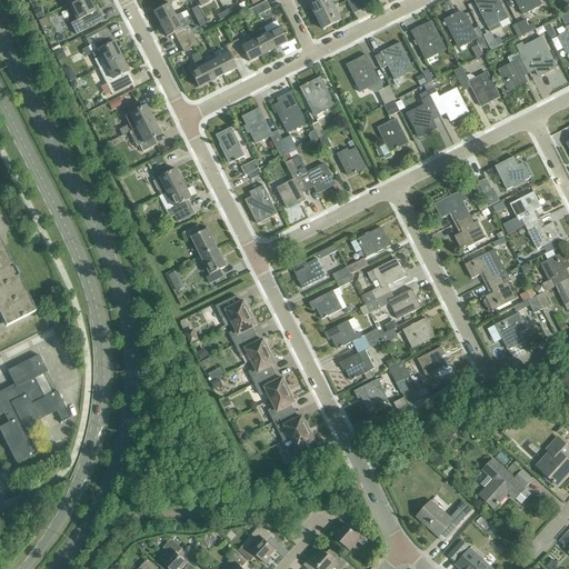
[(103,21),(101,18),(98,10),(95,12),(88,0),(76,0),(68,5),(77,21),(70,25),(76,36),(103,21)]
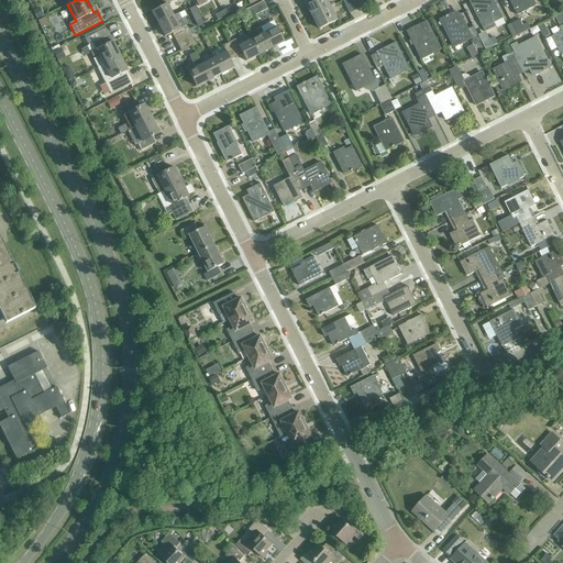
[(152,12),(158,24),(173,17),(166,4),(173,1),(172,0),(159,0),(156,2),(158,8),(152,12)]
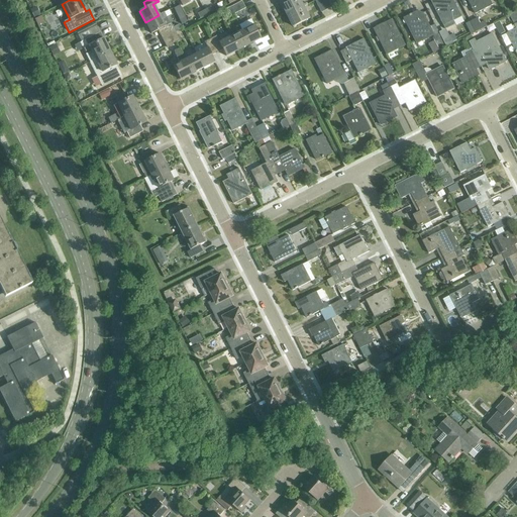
[(287,0),(283,3),(289,15),(305,6),(302,0),(287,0)]
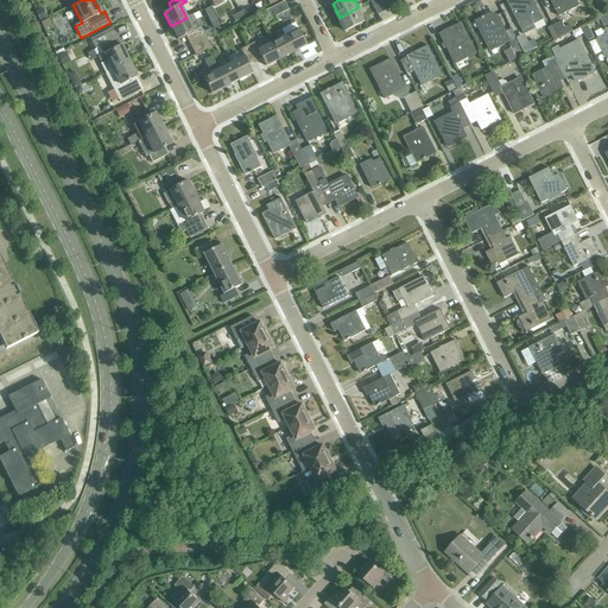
[(385,12),(379,0),(373,0),(372,1),(379,16),(385,12)]
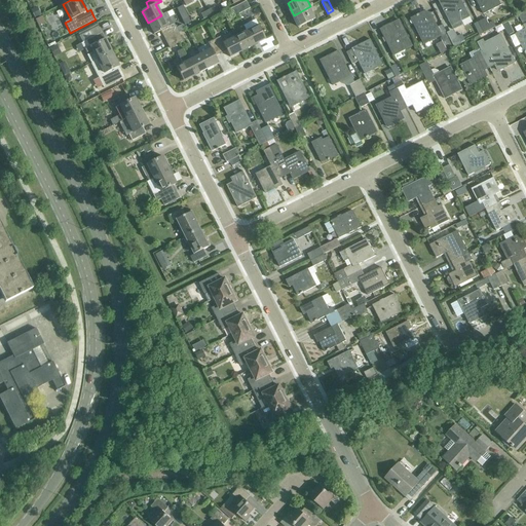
[(335,0),(328,0),(333,10),(339,7),(335,0)]
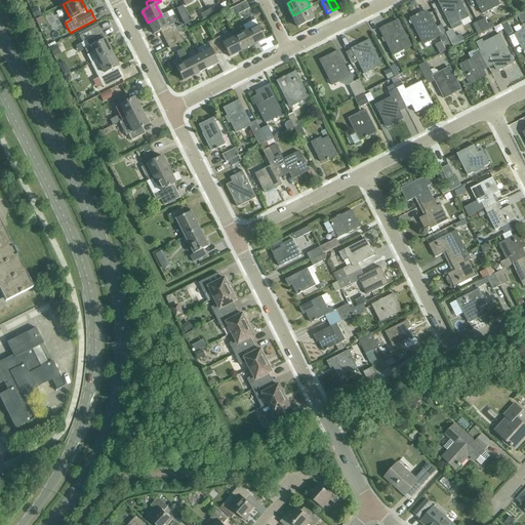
[(438,0),(451,26),(453,30),(462,25),(460,21),(469,16),(460,0),(438,0)]
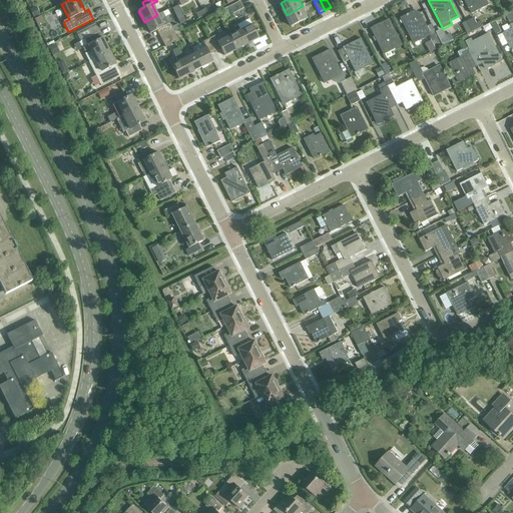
[(464,0),(472,14),(489,5),(489,4),(492,2),(490,0),(464,0)]
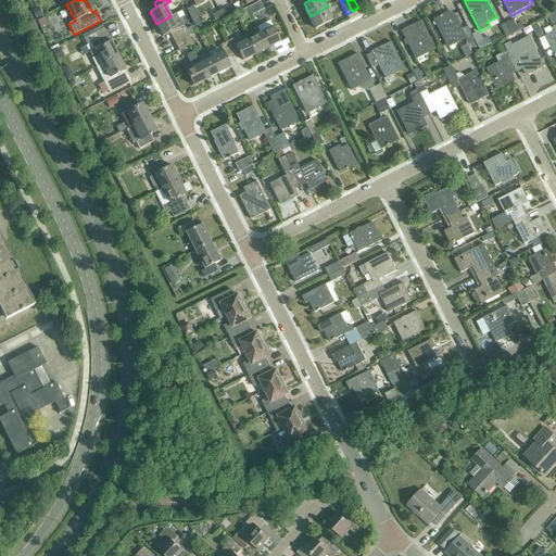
[(261,2),(249,9),(252,15),(264,9),(261,2)]
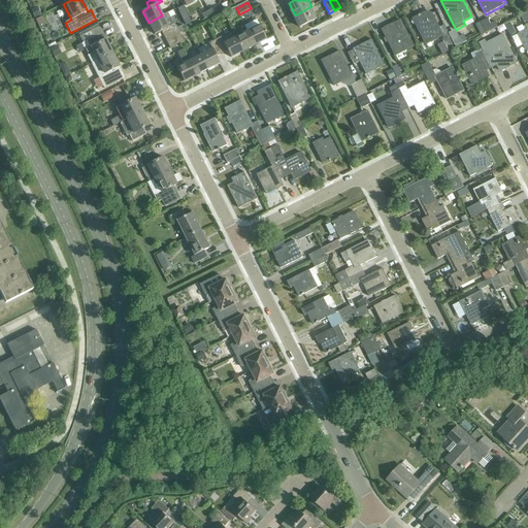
[(311,6),(295,15),(300,27),(318,19),(311,6)]
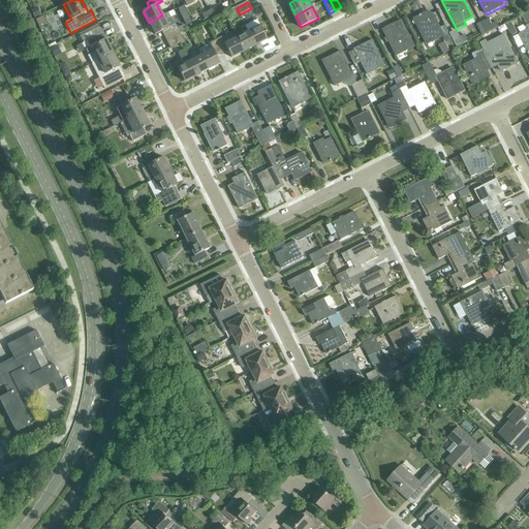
[(215,7),(203,14),(205,20),(218,13),(215,7)]
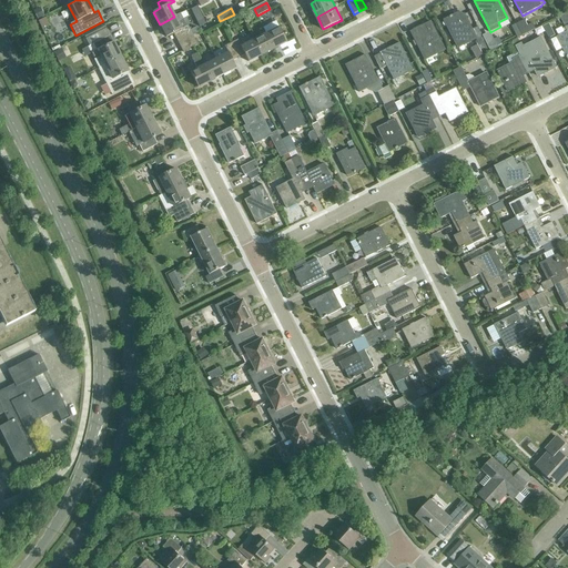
[(567,12),(560,17),(566,28),(567,31),(557,37),(566,54),(566,56),(567,58),(567,12)]
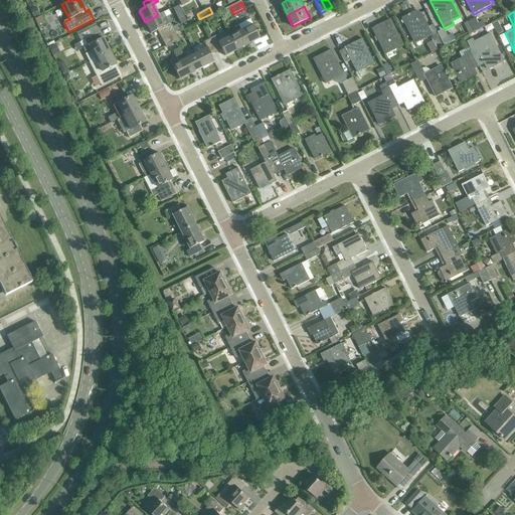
[(415,12),(402,18),(414,41),(420,39),(421,41),(432,35),(433,37),(439,34),(434,24),(433,25),(428,27),(421,13),(417,15),(415,12)]
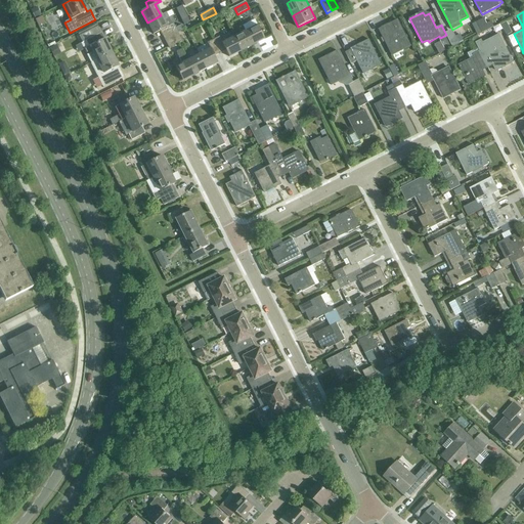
[(160,31),(163,37),(176,30),(173,25),(171,26),(165,13),(161,15),(147,23),(153,34),(160,31)]
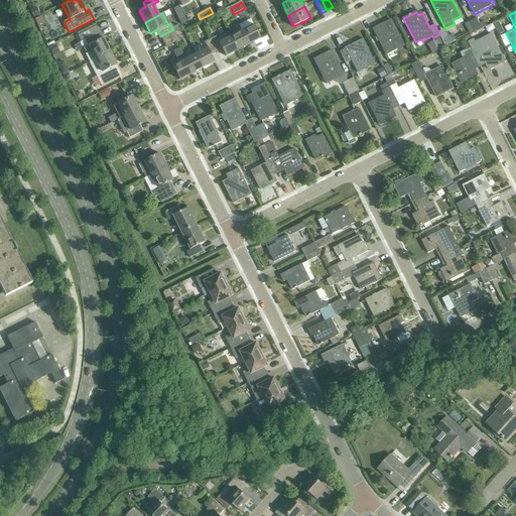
[(43,16),(36,17),(37,25),(45,23),(43,16)]
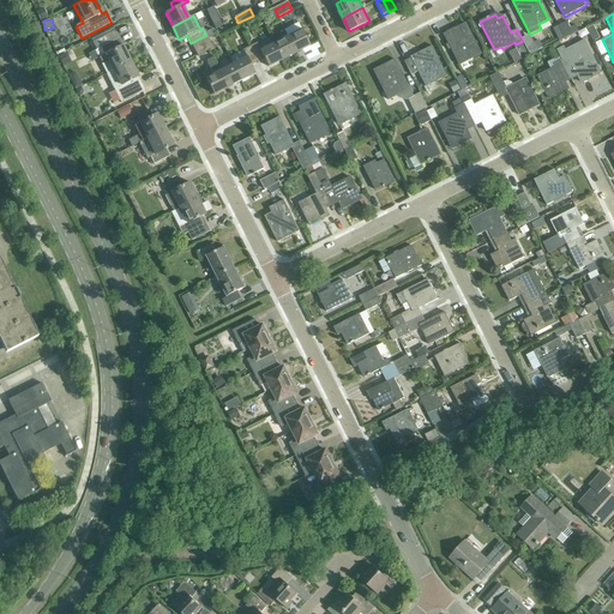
[(559,26),(565,38),(579,31),(576,25),(571,28),(569,22),(559,26)]
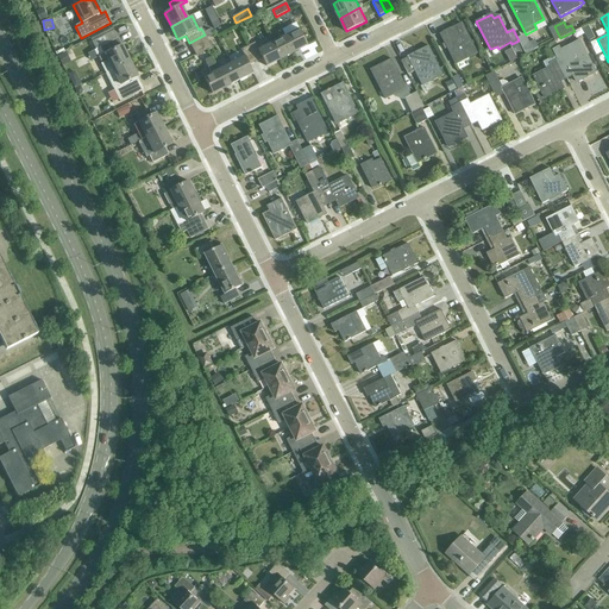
[(463,24),(441,35),(446,43),(444,44),(446,49),(449,48),(457,64),(477,54),(463,24)]
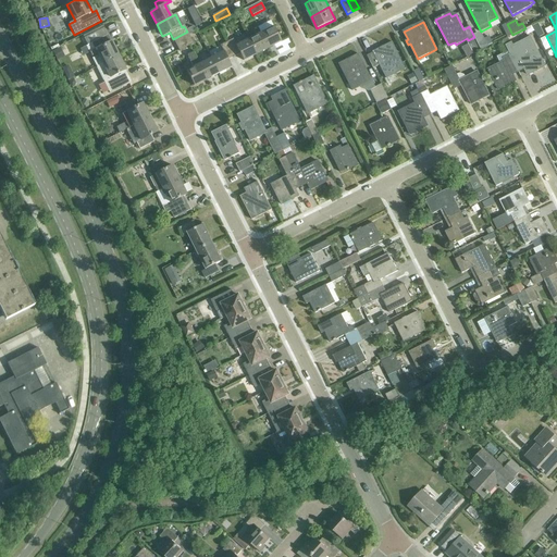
[(274,26),(261,33),(269,49),(282,42),(274,26)]
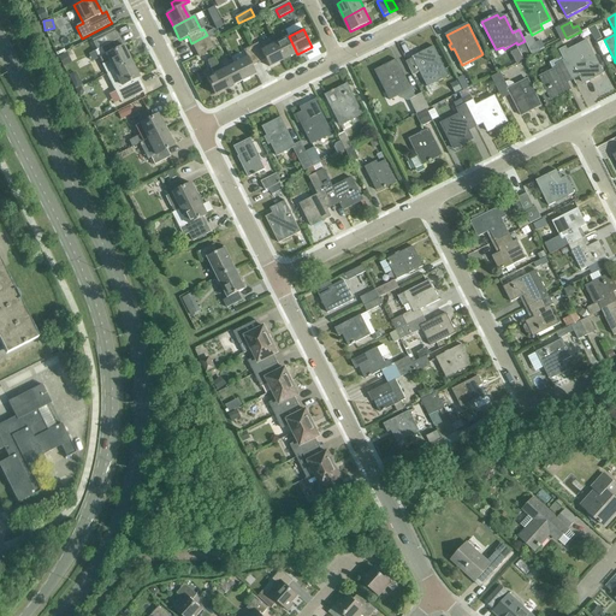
[(207,35),(191,43),(199,57),(214,49),(207,35)]
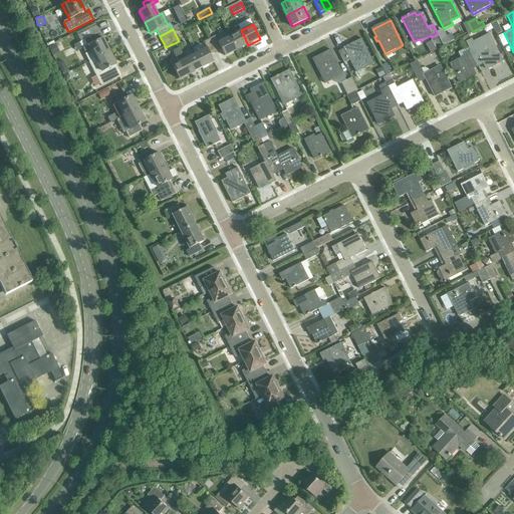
[(241,30),(229,35),(237,51),(248,45),(241,30)]
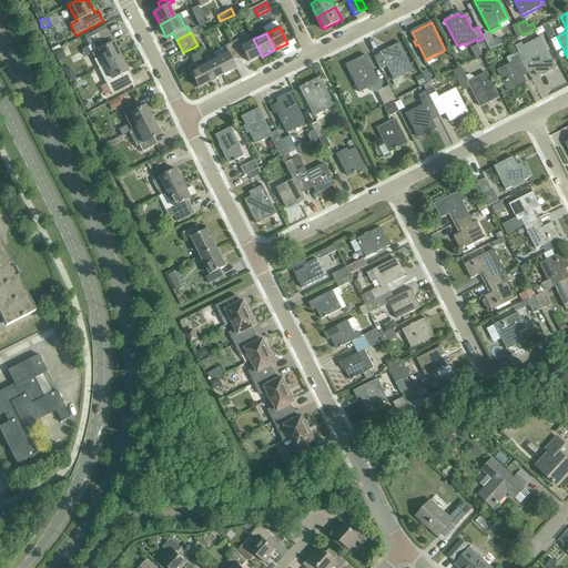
[(89,48),(99,69),(121,57),(114,43),(113,43),(110,37),(89,48)]
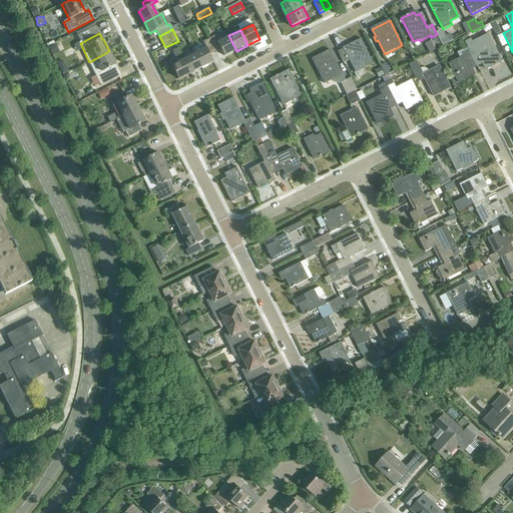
[(430,38),(436,50),(444,47),(437,34),(430,38)]
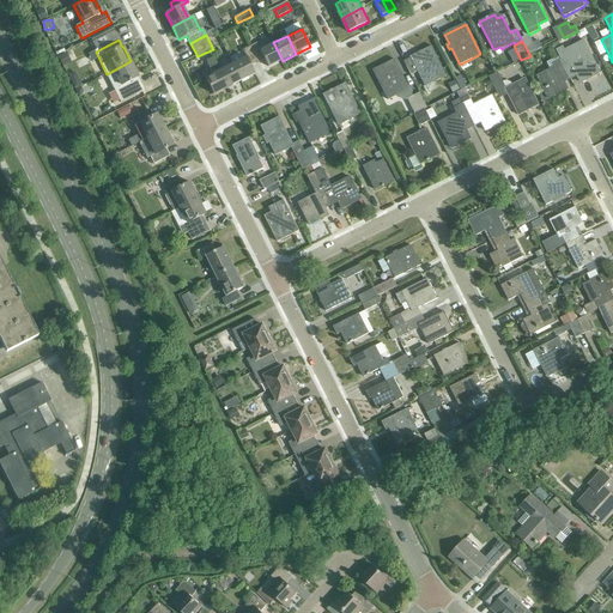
[(255,42),(249,46),(258,62),(263,60),(267,68),(283,61),(273,42),(259,49),(255,42)]
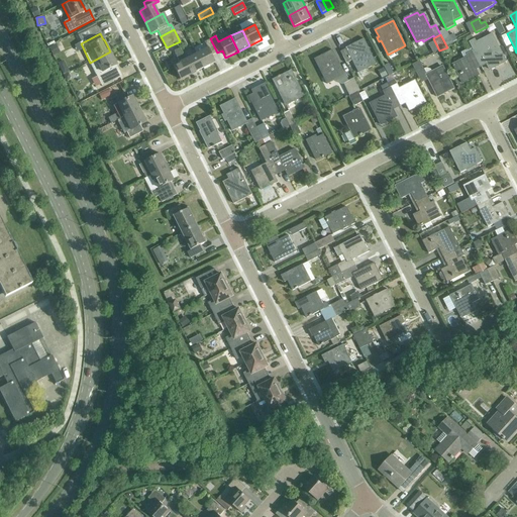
[(470,42),(473,48),(480,63),(485,60),(490,70),(505,62),(506,63),(506,62),(492,35),(478,43),(478,42),(476,43),(475,40),(470,42)]
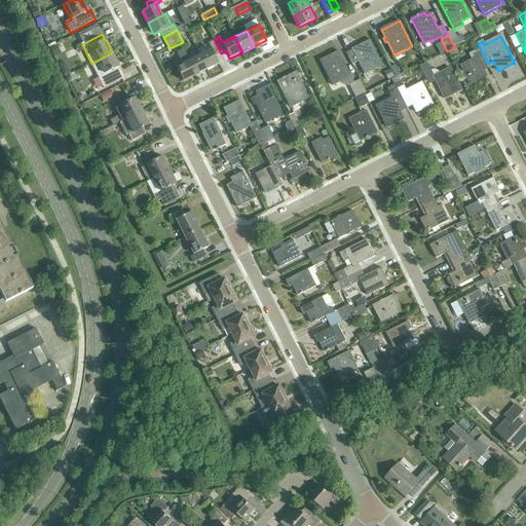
[(211,48),(199,54),(207,69),(218,63),(215,57),(221,53),(214,39),(208,42),(211,48)]
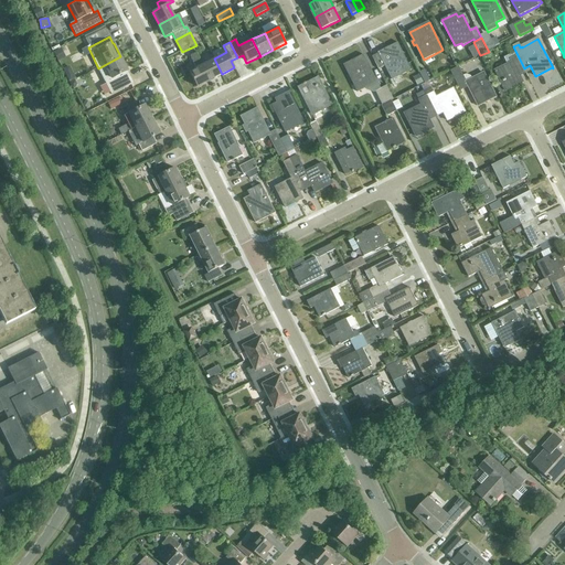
[(379,70),(385,66),(393,80),(412,70),(398,43),(379,52),(379,54),(373,56),(379,70)]
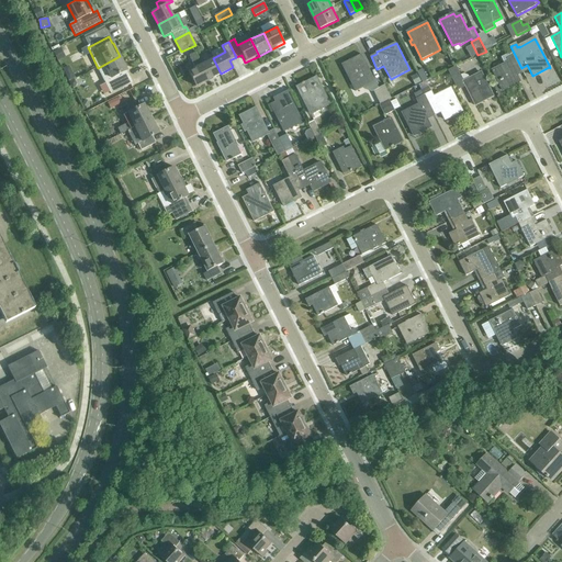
[(60,57),(65,56),(62,45),(56,46),(60,57)]
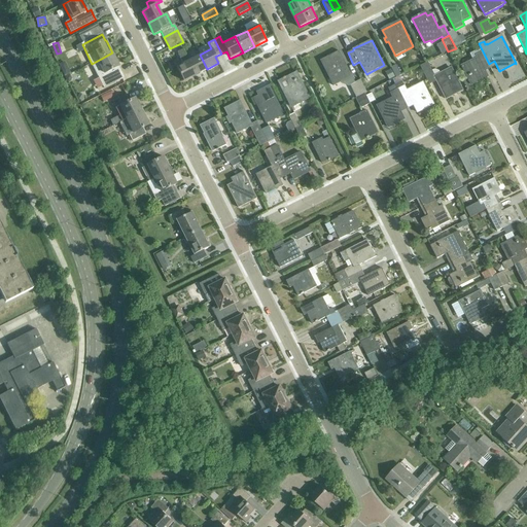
[(489,64),(482,49),(470,55),(473,61),(462,66),(472,84),(488,76),(484,67),(489,64)]
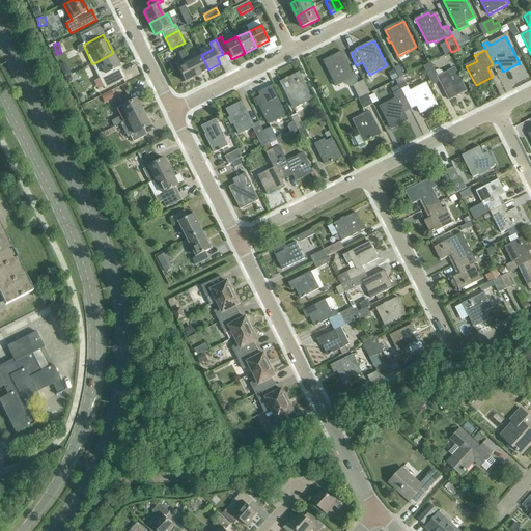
[(196,76),(189,61),(185,52),(179,54),(184,63),(177,66),(185,81),(196,76)]
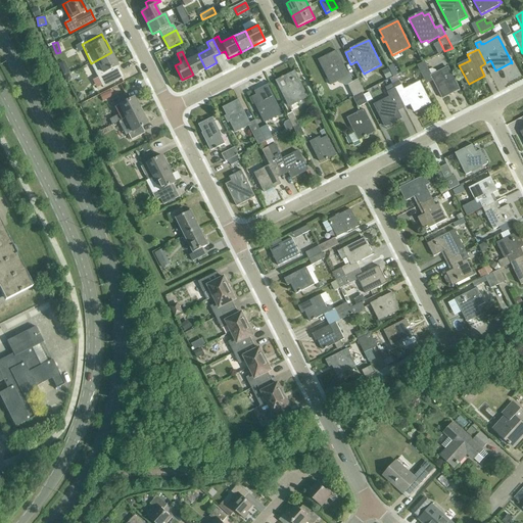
[(347,83),(354,97),(364,93),(363,92),(365,91),(358,78),(352,81),(345,67),(343,68),(340,63),(343,62),(337,51),(319,60),(331,85),(339,81),(347,83)]
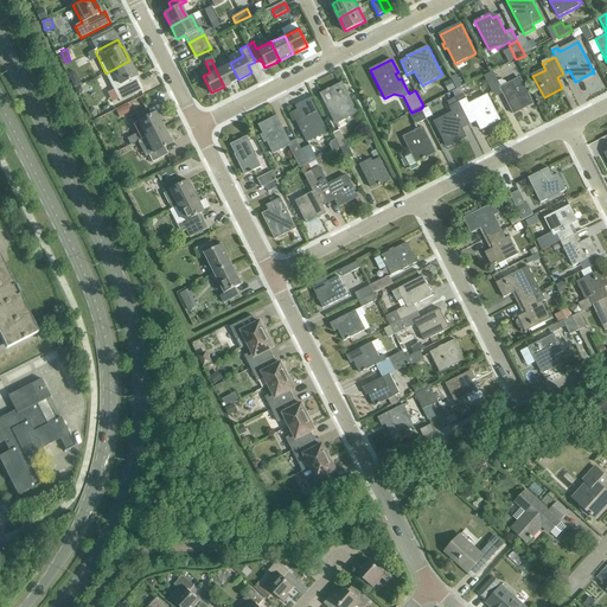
[(129,61),(106,74),(116,95),(129,89),(133,96),(144,91),(136,77),(138,77),(129,61)]
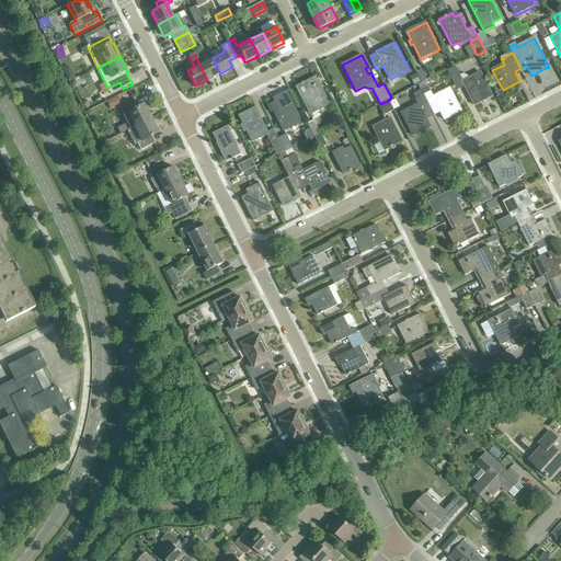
[(213,58),(199,65),(207,80),(220,73),(213,58)]
